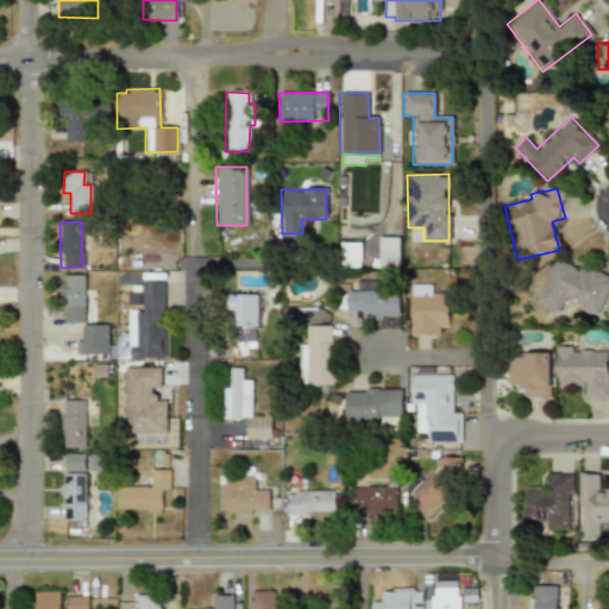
[(399,237),(378,238),(378,265),(399,264),(399,237)]
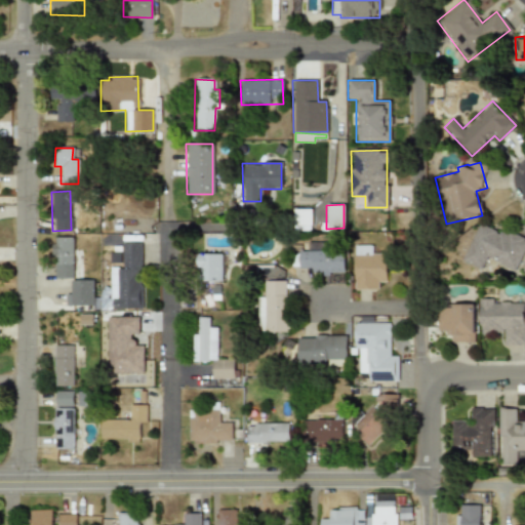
[(310,208),(293,209),(293,228),(310,228),(310,208)]
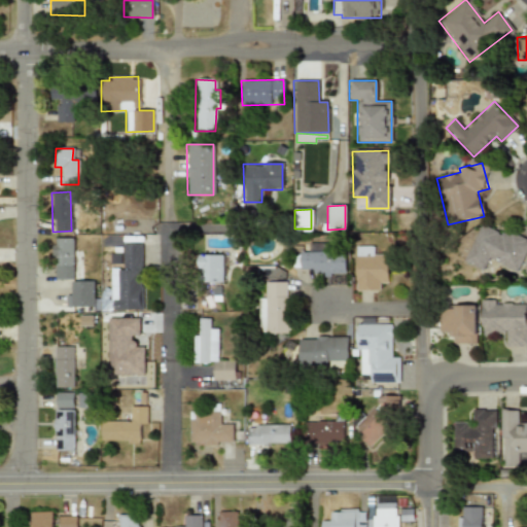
[(463,261),(484,270),(489,258),(519,272),(526,253),(526,243),(481,222),(463,261)]
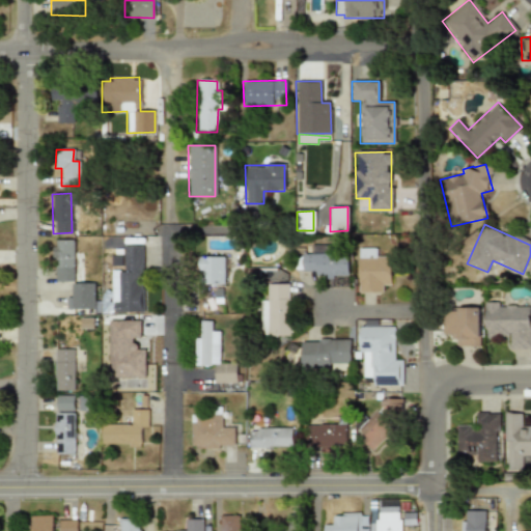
[(74,281),(73,240),(55,240),(56,281),(74,281)]
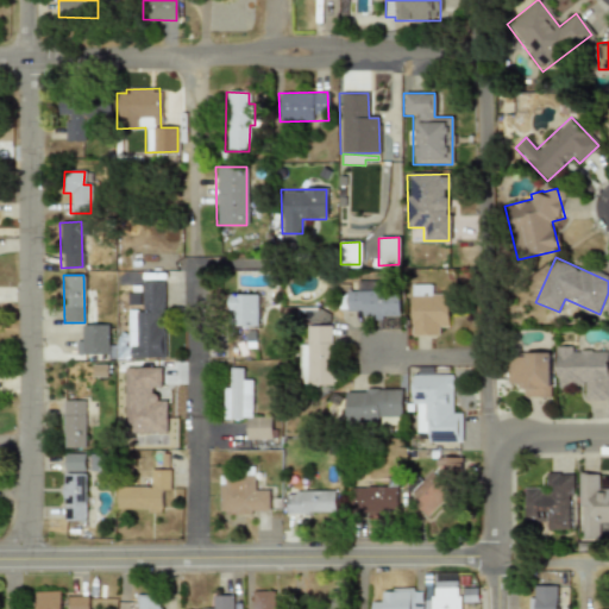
[(345,292),(346,311),(362,311),(362,318),(399,318),(399,290),(380,290),(380,280),(355,281),(356,290),(345,292)]
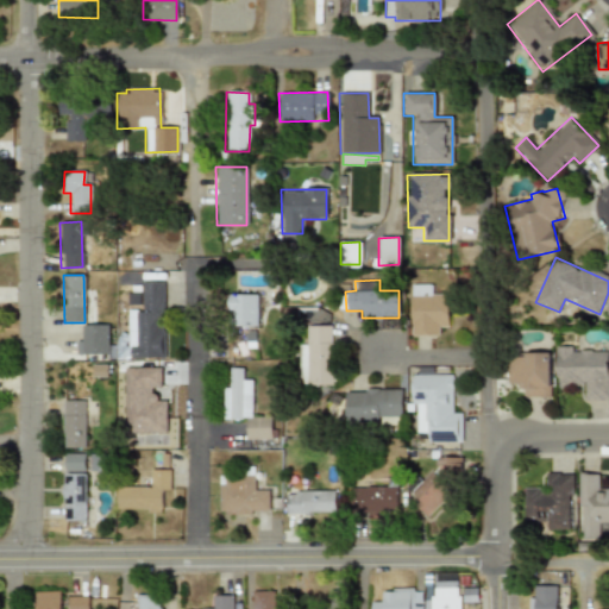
[(163,282),(140,282),(140,311),(127,311),(127,358),(163,358),(163,282)]
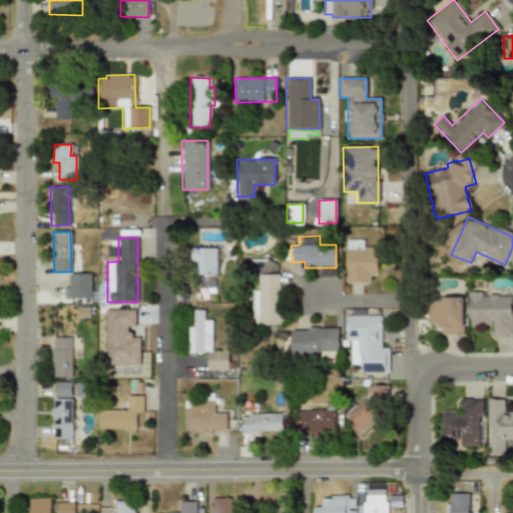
[(369,283),(369,276),(377,276),(377,247),(364,247),(364,239),(346,239),(346,283),(369,283)]
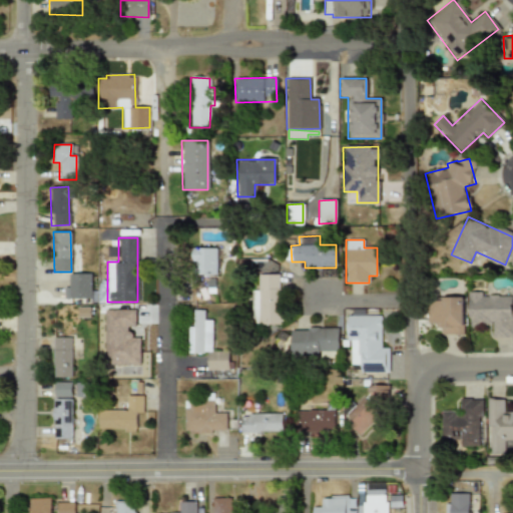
[(216,247),(193,247),(193,275),(215,276),(216,247)]
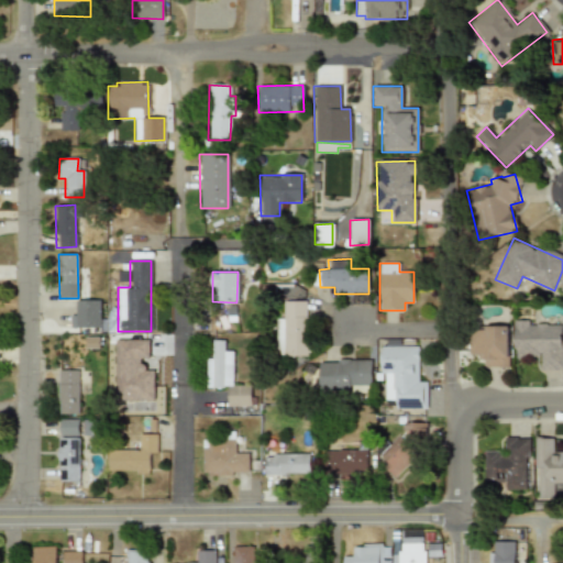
[(69,327),(98,328),(99,301),(75,300),(75,315),(69,315),(69,327)]
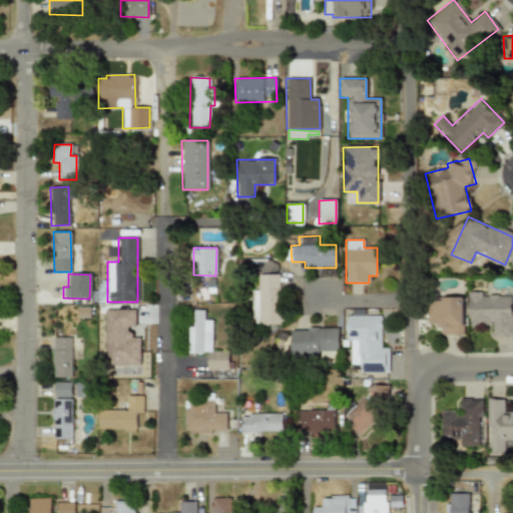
[(251,325),(280,324),(279,274),(258,275),(259,291),(250,291),(251,325)]
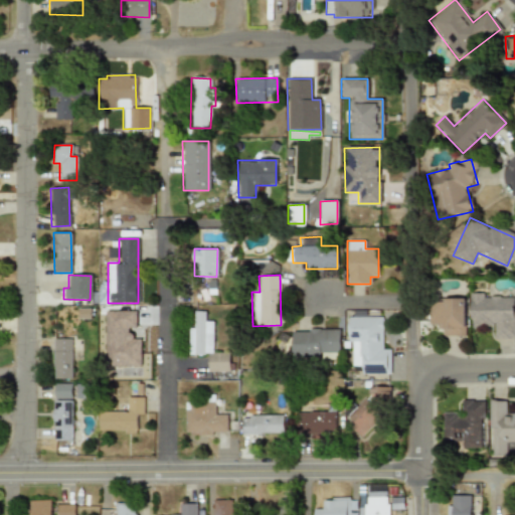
[(471,293),(470,327),(495,327),(495,339),(514,339),(514,297),(483,297),(483,293),(471,293)]
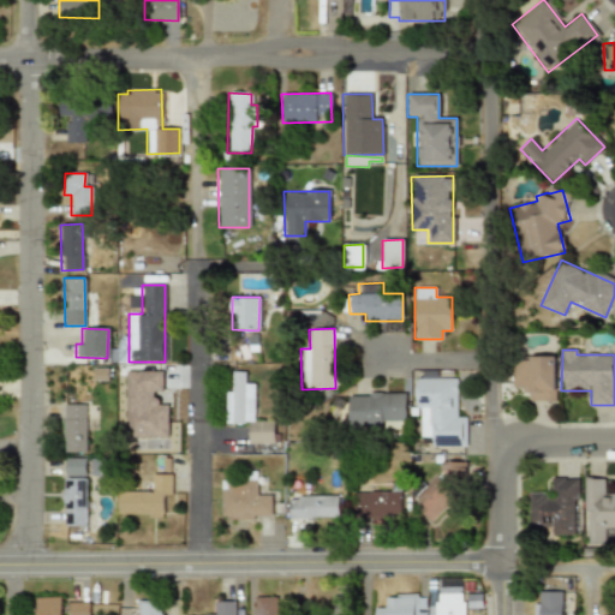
[(512,387),(530,387),(529,401),(555,401),(556,359),(513,358),(512,387)]
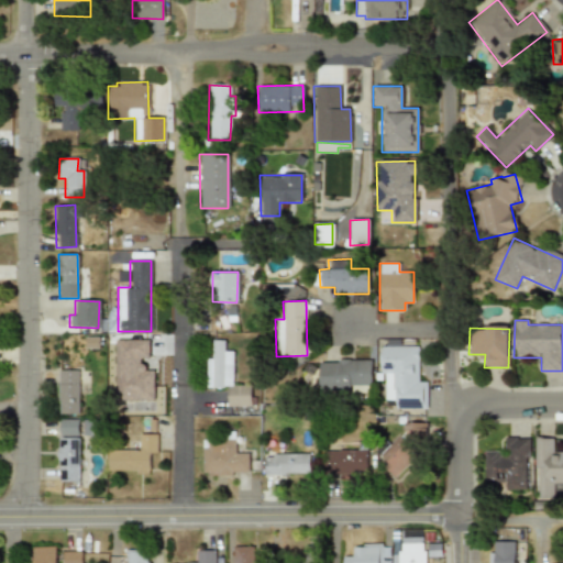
[(153,400),(153,371),(142,371),(141,359),(148,357),(148,340),(114,340),(116,400),(153,400)]
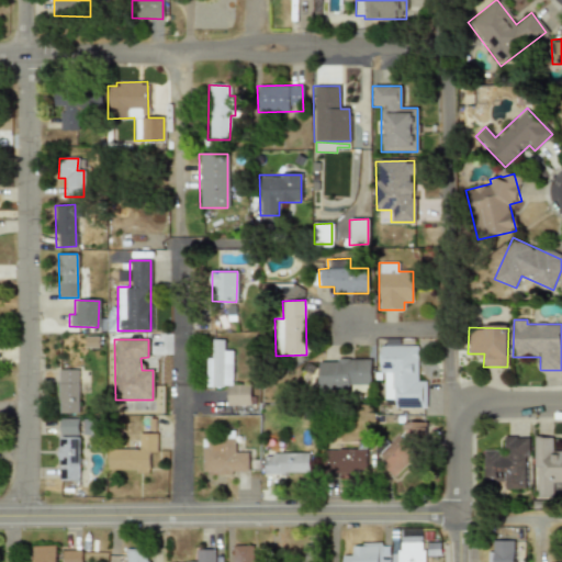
[(226,405),(249,405),(249,385),(231,385),(231,350),(223,350),(223,340),(211,340),(211,358),(205,358),(205,388),(226,388),(226,405)]
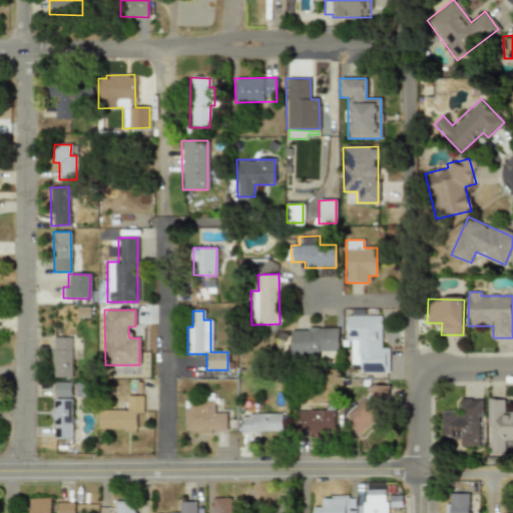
[(348,365),(361,365),(360,372),(388,372),(388,349),(380,349),(381,316),(348,316),(348,365)]
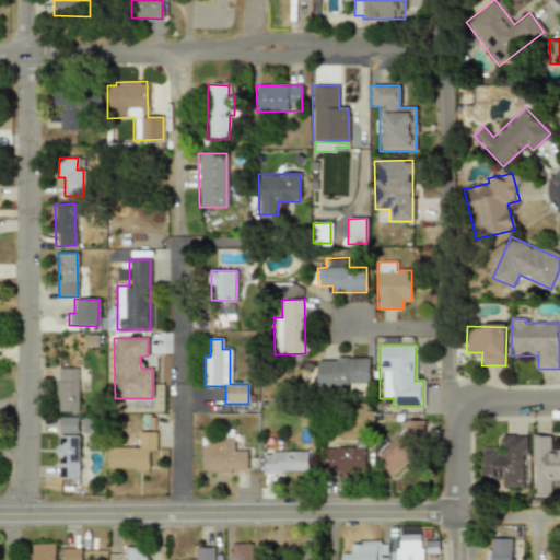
[(369,359),(316,359),(316,389),(369,389),(369,359)]
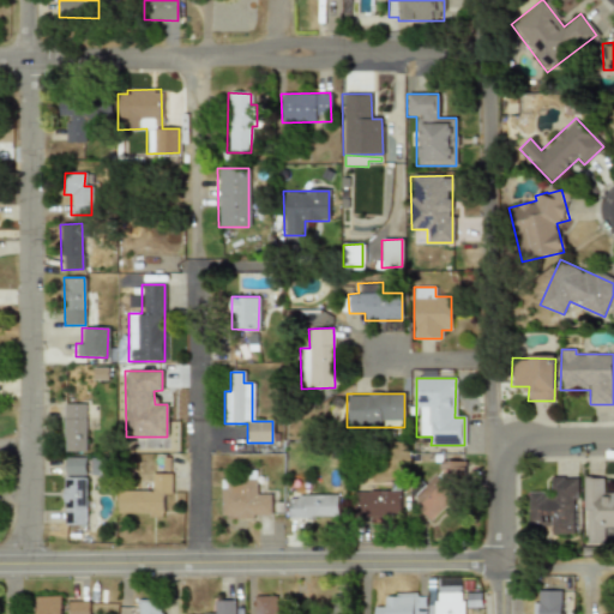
[(85,427),(95,427),(95,404),(64,404),(64,451),(85,451),(85,427)]
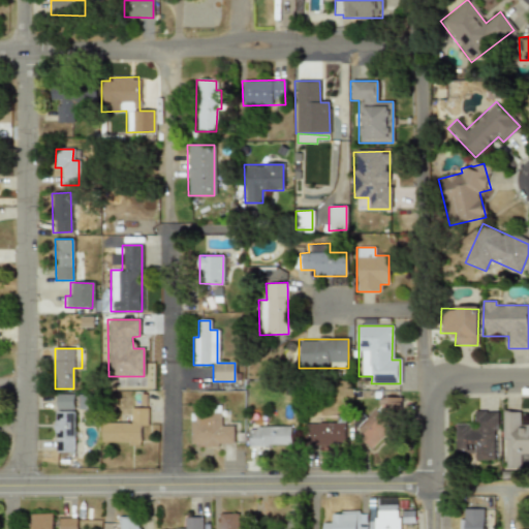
[(73,409),(72,394),(55,394),(56,409),(73,409)]
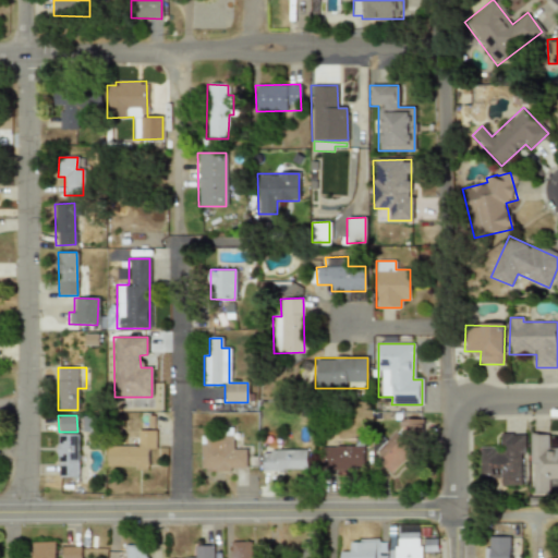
[(147,449),(155,449),(155,431),(136,431),(137,446),(106,446),(107,468),(147,468),(147,449)]
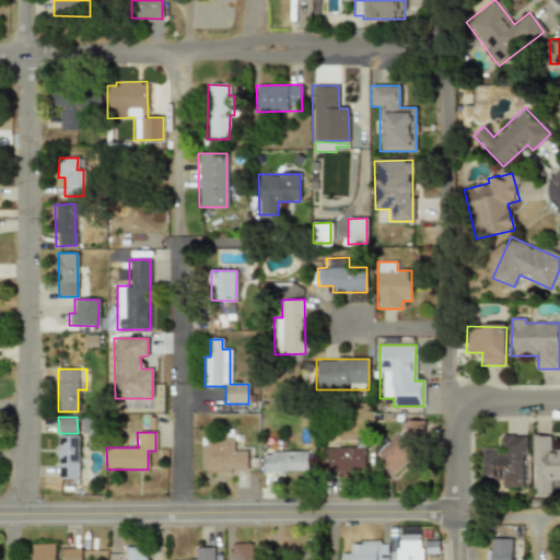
[(78,435),(58,434),(57,479),(78,479),(78,435)]
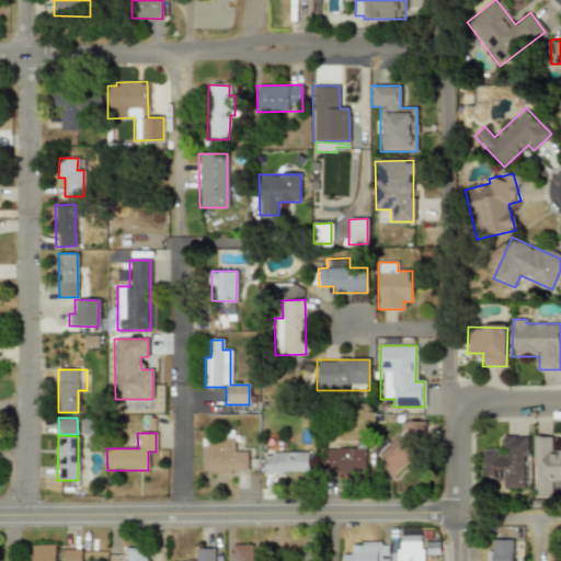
[(482,449),(482,480),(503,480),(503,488),(525,488),(525,436),(502,436),(502,449),(482,449)]
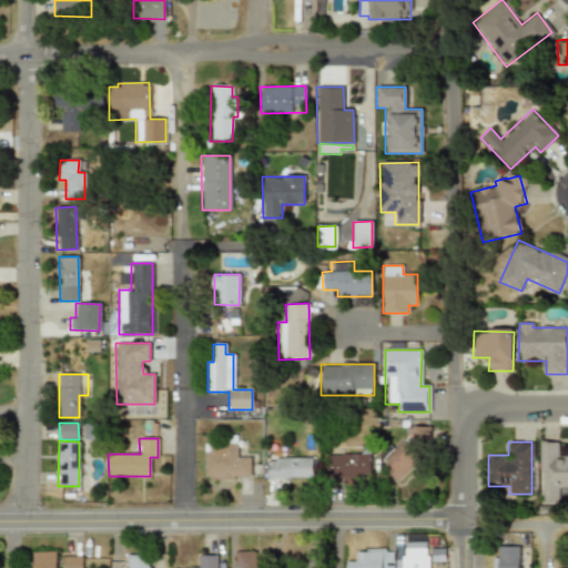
[(567,454),(558,454),(558,442),(540,442),(541,500),(567,500),(567,454)]
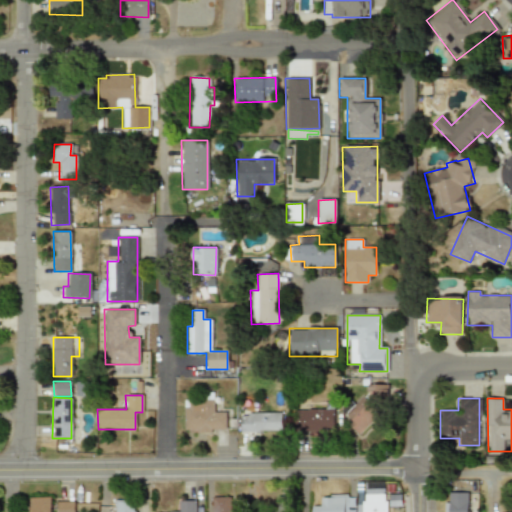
[(213,399),(183,400),(184,432),(213,431),(213,429),(225,429),(225,412),(213,412),(213,399)]
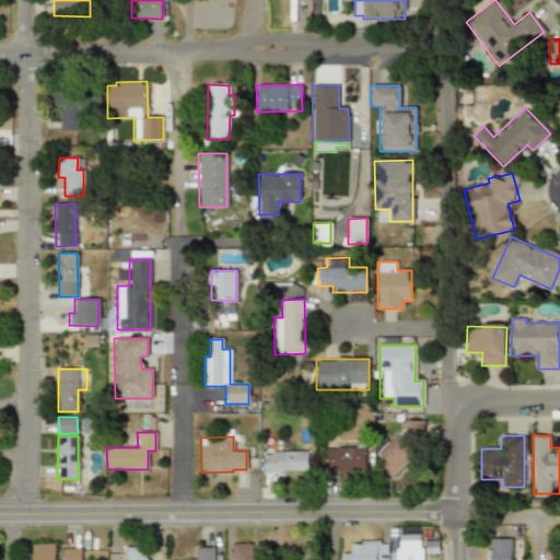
[(322,448),(323,471),(365,470),(364,447),(322,448)]
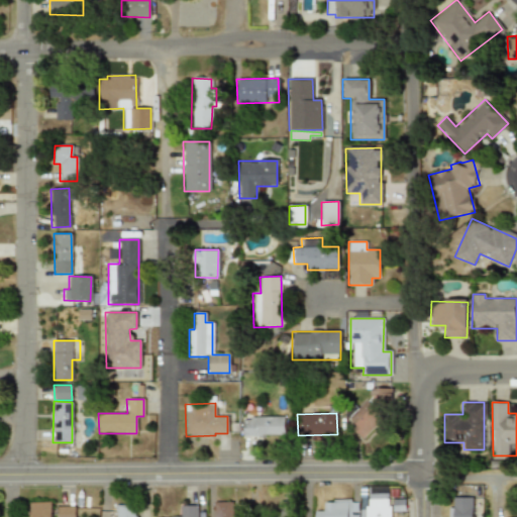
[(284,435),(284,416),(242,417),(242,435),(284,435)]
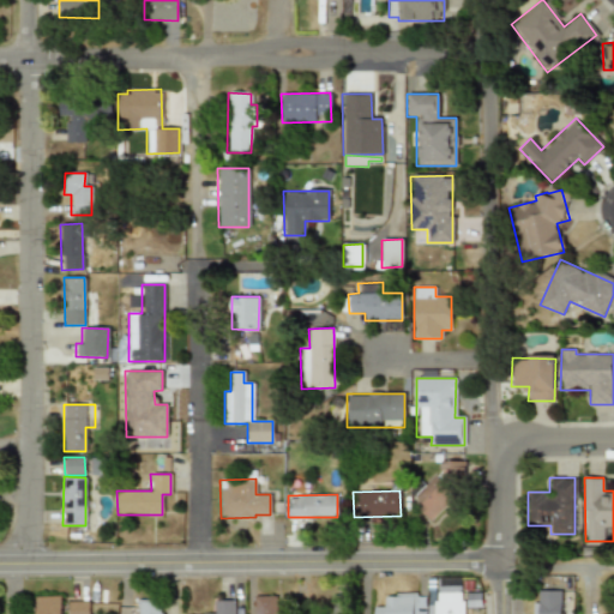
[(427,605),(427,613),(462,613),(462,585),(435,587),(437,603),(427,605)]
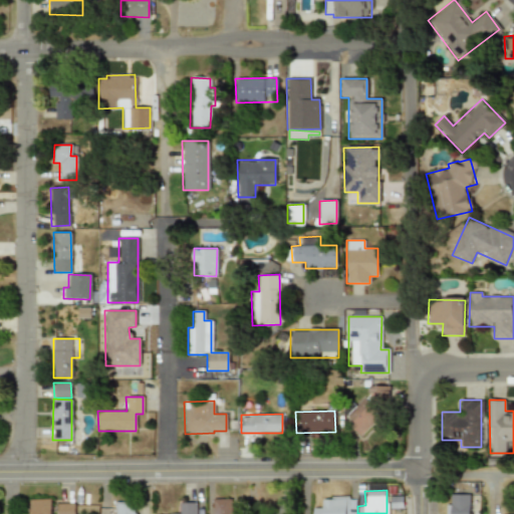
[(468,513),(469,495),(450,494),(450,504),(446,504),(445,513),(468,513)]
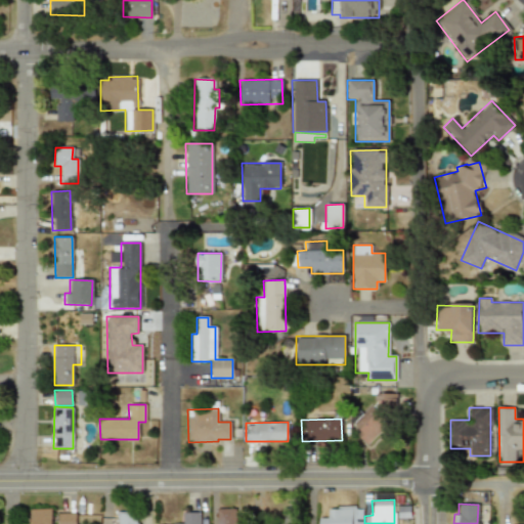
[(355,523),(355,507),(328,508),(328,518),(318,518),(318,523),(355,523)]
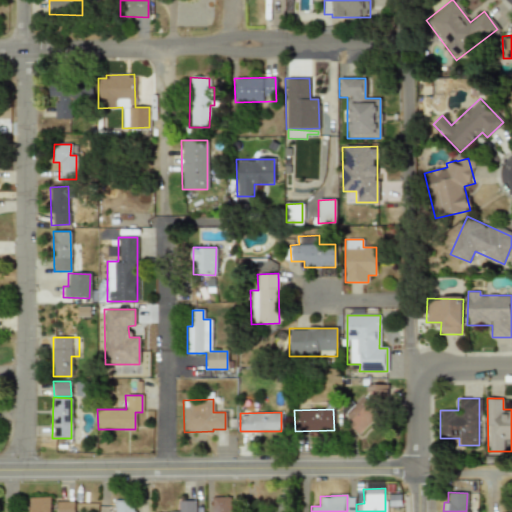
[(50,511),(50,497),(28,498),(28,511),(50,511)]
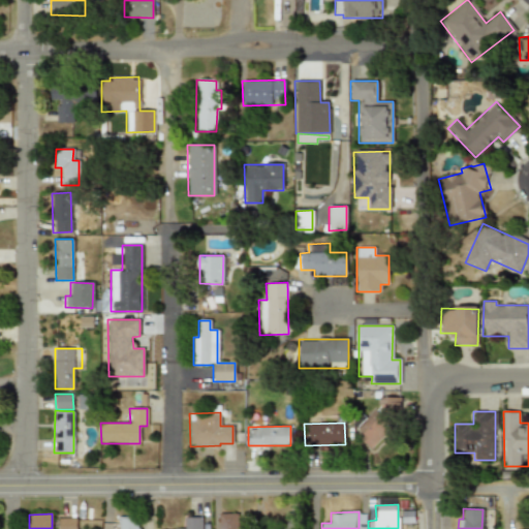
[(239,528),(239,514),(218,514),(218,528),(239,528)]
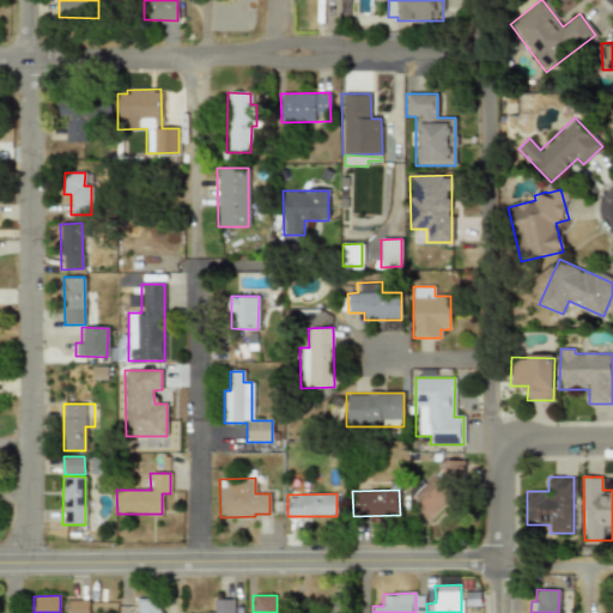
[(231,612),(231,600),(213,599),(213,612),(231,612)]
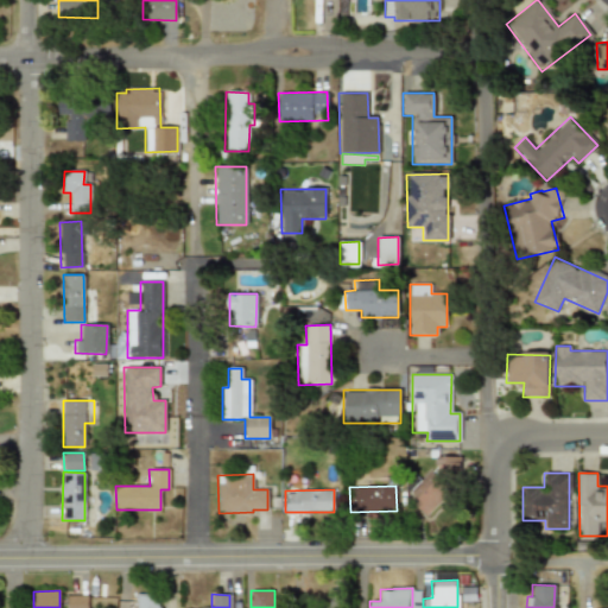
[(67,607),(87,607),(87,595),(67,595),(67,607)]
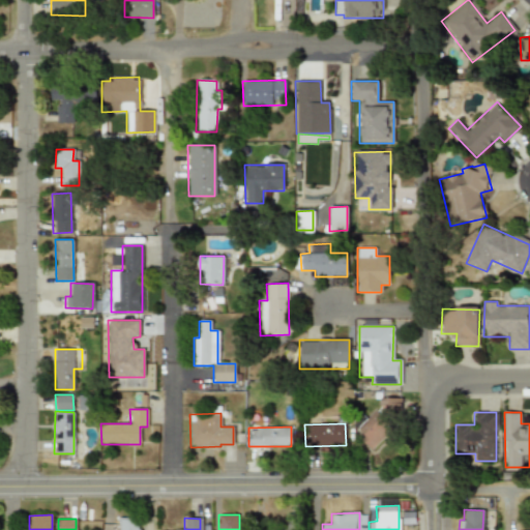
[(139,529),(139,519),(119,519),(119,529),(139,529)]
